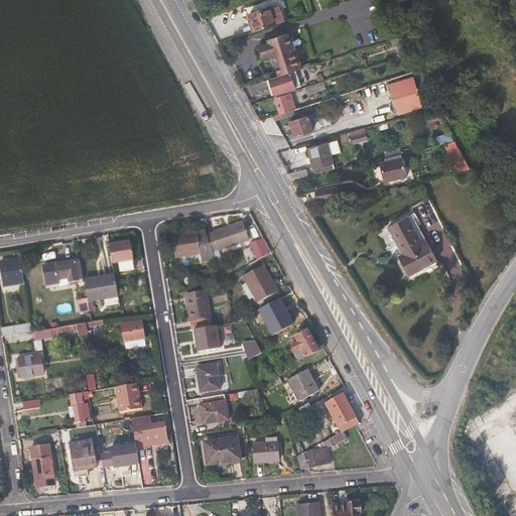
[(281,19),(274,21),(271,12),(249,19),(254,36),(284,27),(281,19)]
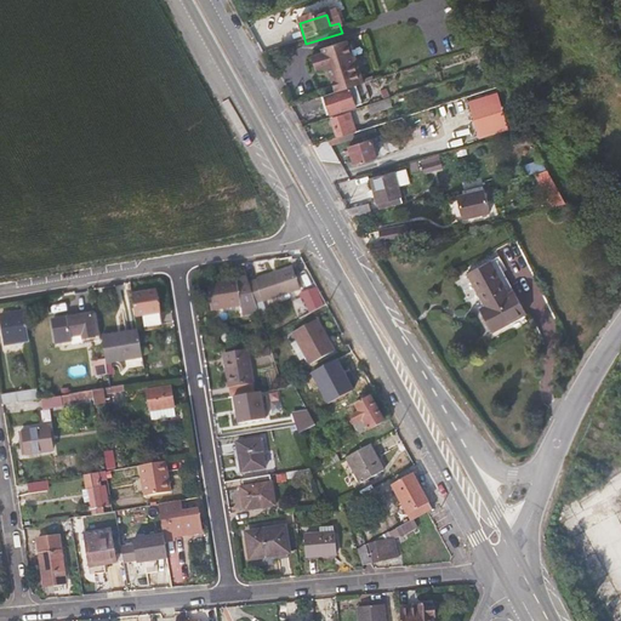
[(311,62),(314,75),(326,72),(335,98),(355,92),(363,90),(354,62),(352,63),(346,46),(320,55),(322,58),(311,62)]
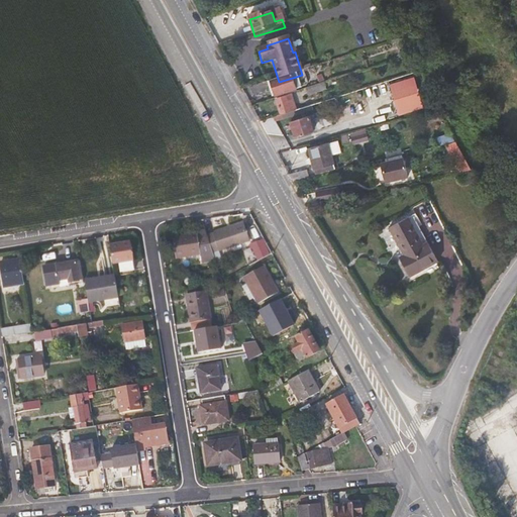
[(393,46),(401,63),(408,61),(399,44),(393,46)]
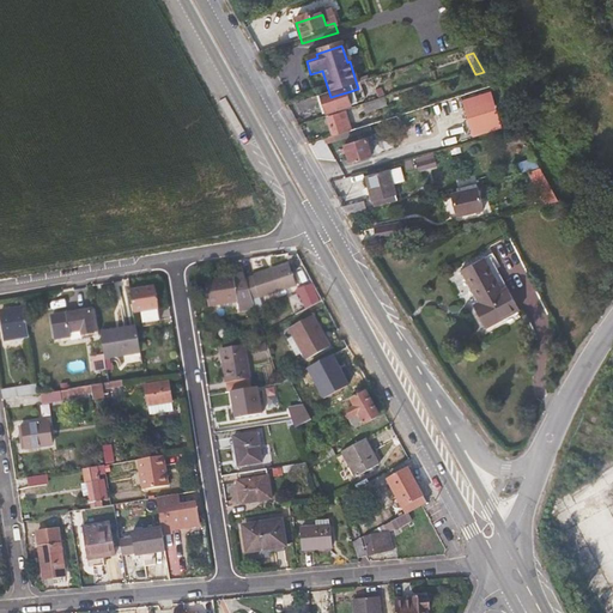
[(357,110),(351,91),(331,97),(316,102),(321,119),(325,117),(326,120),(357,110)]
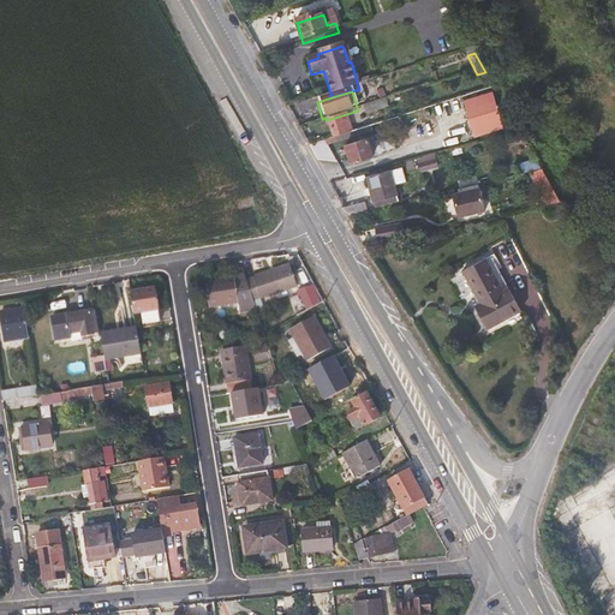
[(476,143),(503,135),(494,101),(466,109),(476,143)]
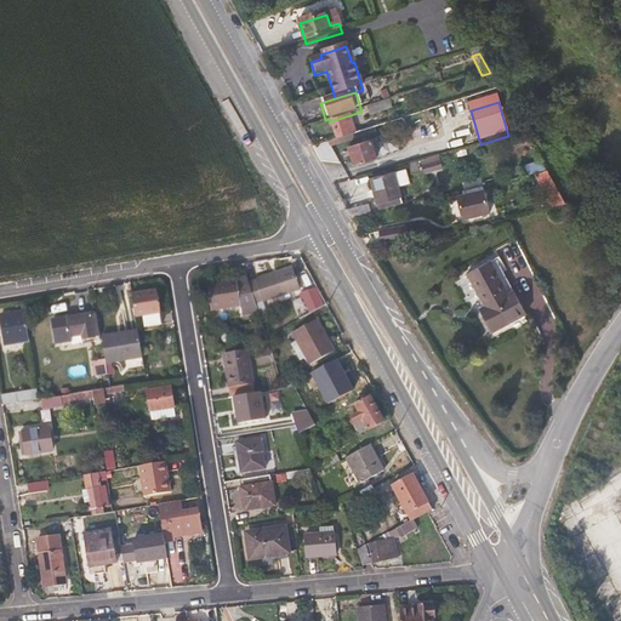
[(359,114),(362,123),(393,113),(391,104),(383,107),(359,114)]
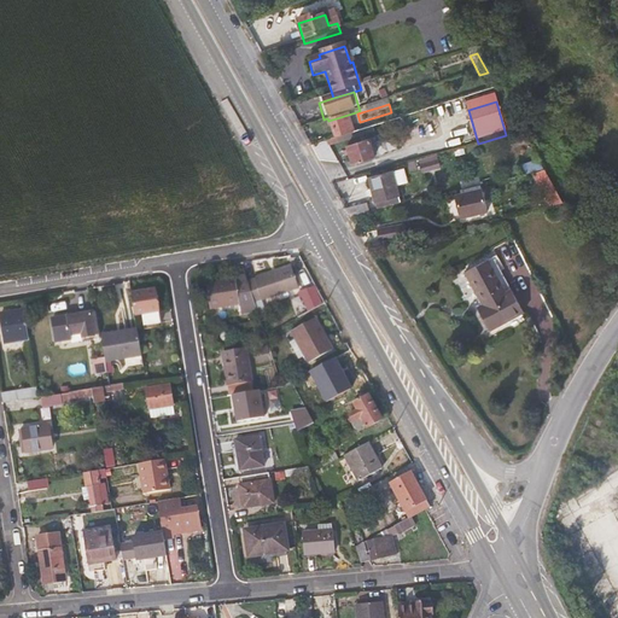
[(359,130),(356,123),(344,127),(343,122),(331,126),(336,143),(354,136),(360,135),(359,130)]
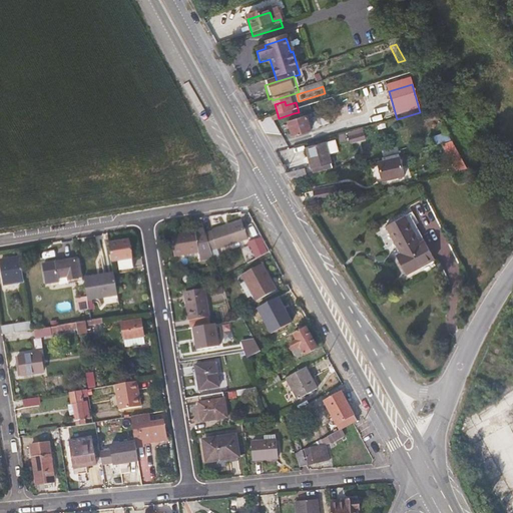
[(321,105),(320,101),(298,108),(299,112),(309,109),(311,108),(321,105)]
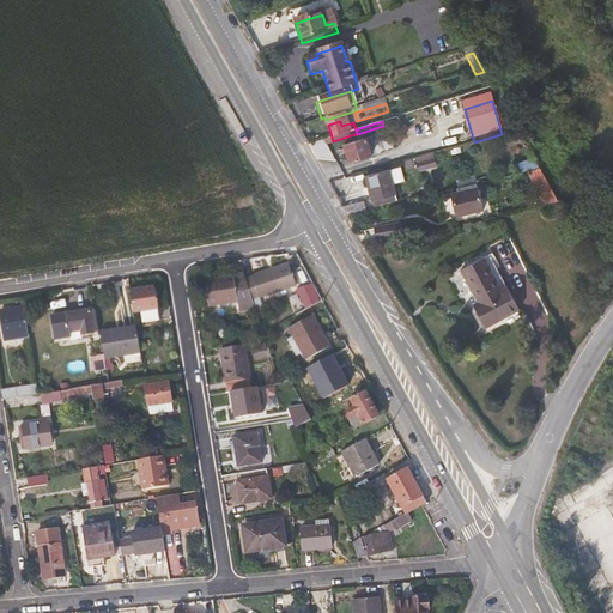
[(351,135),(352,140),(370,135),(369,131),(357,134),(351,135)]
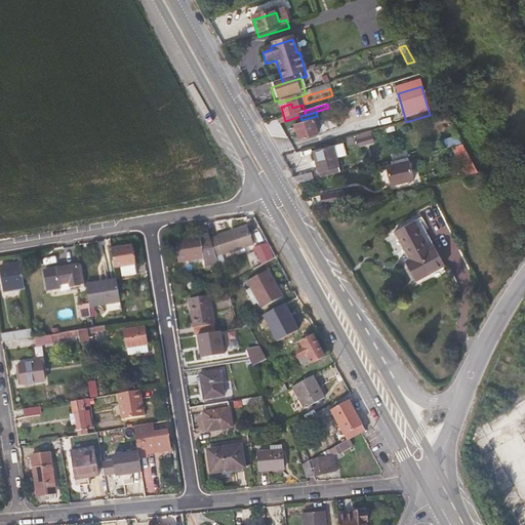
[(314,125),(316,124),(316,122),(294,128),(299,144),(318,137),(314,125)]
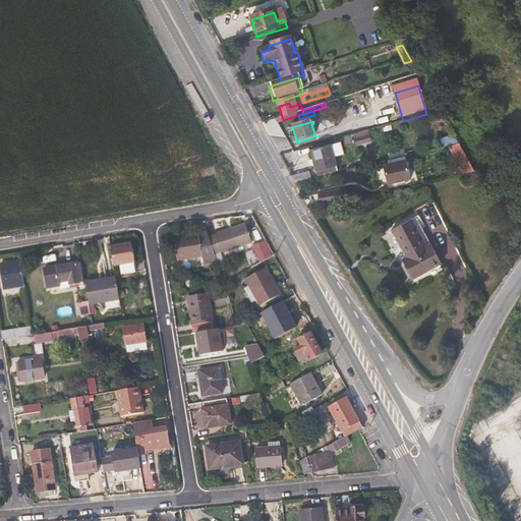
[(316,181),(336,176),(330,151),(309,156),(316,181)]
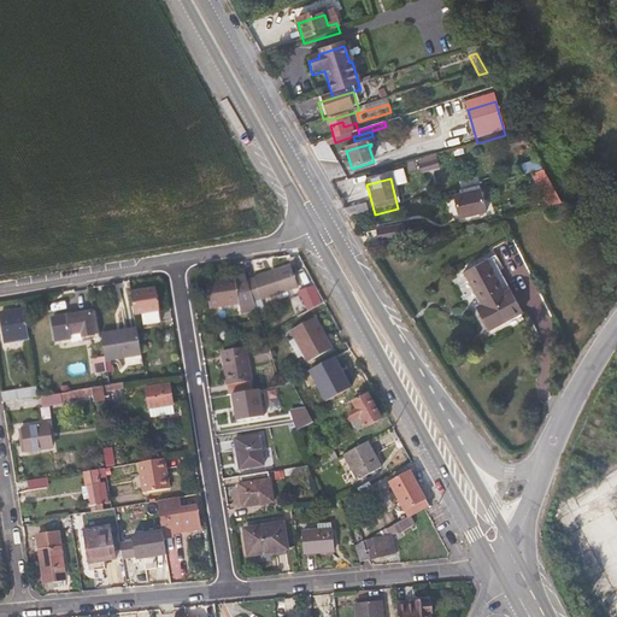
[(457,186),(459,198),(468,197),(480,194),(477,181),(457,186)]
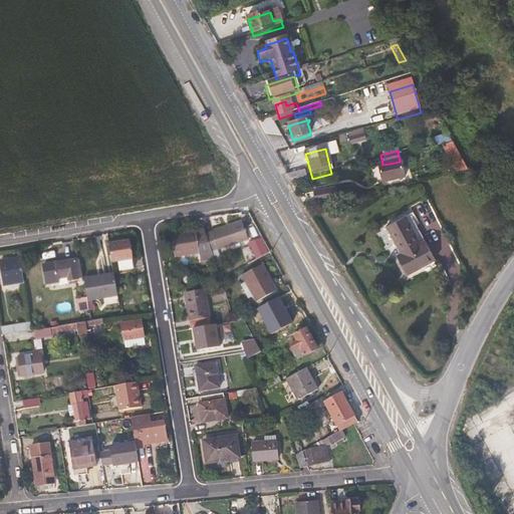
[(378,170),(382,189),(405,184),(400,162),(390,164),(390,167),(378,170)]
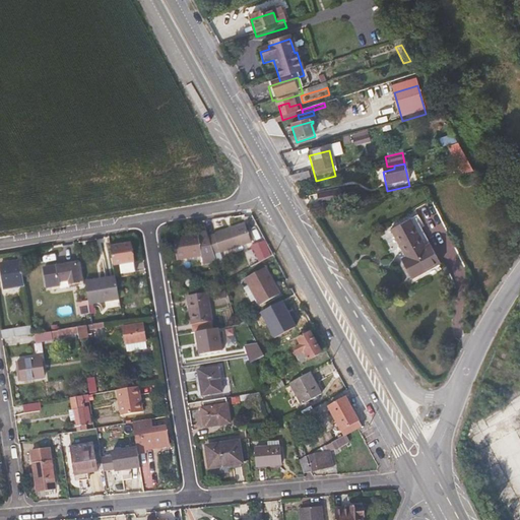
[(289,181),(294,189),(310,185),(308,177),(289,181)]
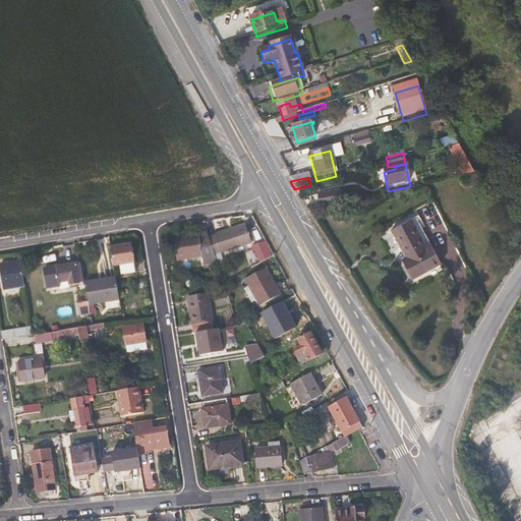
[(442,265),(431,244),(426,246),(413,221),(394,231),(407,256),(403,259),(414,279),(442,265)]
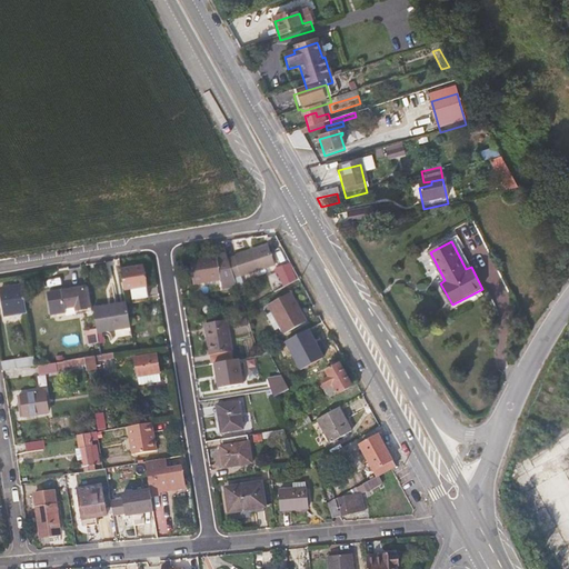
[(277,266),(270,247),(229,261),(237,283),(239,291),(247,288),(243,277),(277,266)]
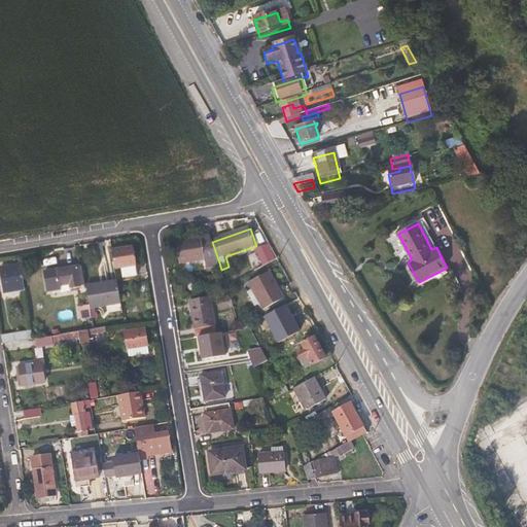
[(219,262),(212,242),(210,236),(177,241),(180,262),(205,258),(207,266),(219,262)]
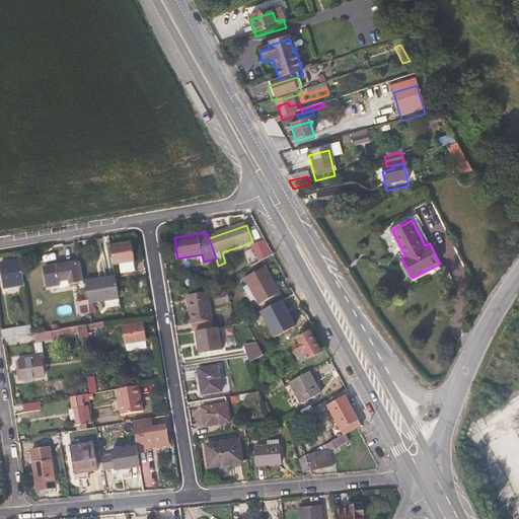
[(264,240),(251,245),(258,260),(271,254),(264,240)]
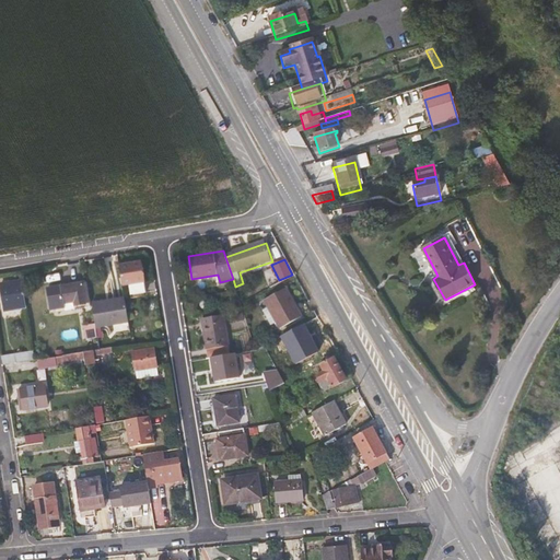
[(146,290),(141,261),(119,265),(124,293),(146,290)]
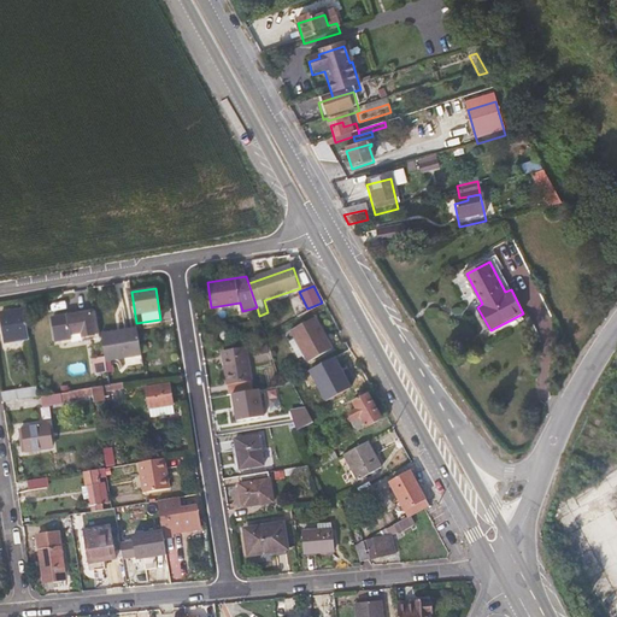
[(29,339),(24,310),(1,313),(6,342),(29,339)]
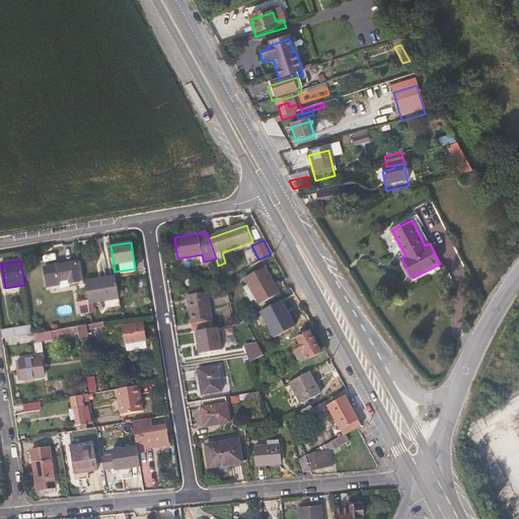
[(85,282),(82,262),(77,263),(45,269),(48,288),(60,286),(60,284),(68,282),(69,285),(85,282)]
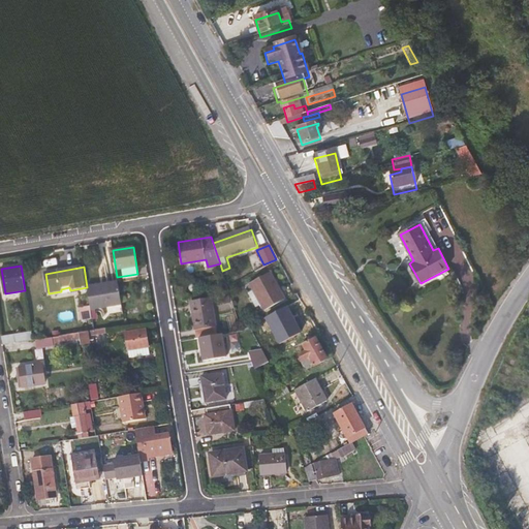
[(285,300),(271,273),(250,283),(266,310),(285,300)]
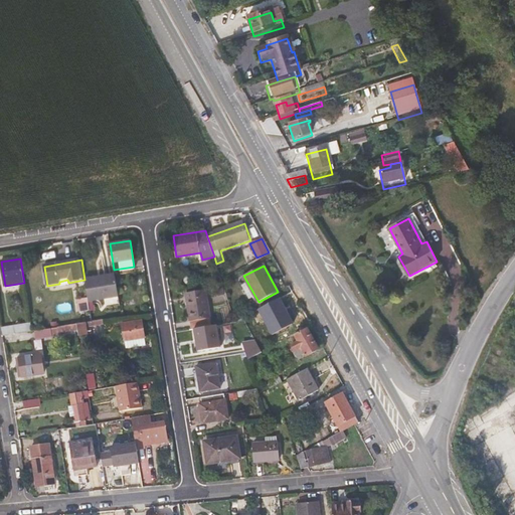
[(118,297),(115,275),(84,280),(88,298),(89,302),(118,297)]
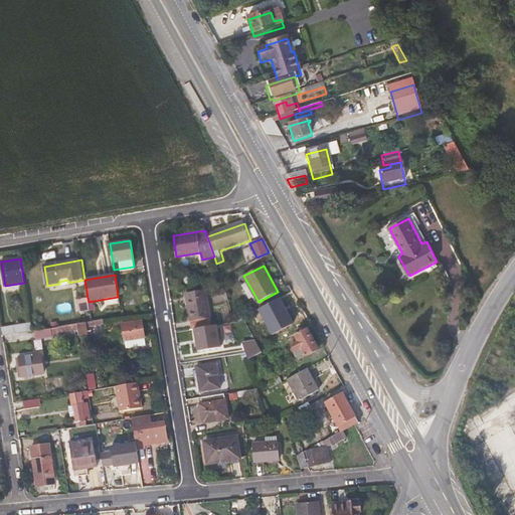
[(212,326),(207,295),(187,299),(192,330),(195,329),(212,326)]
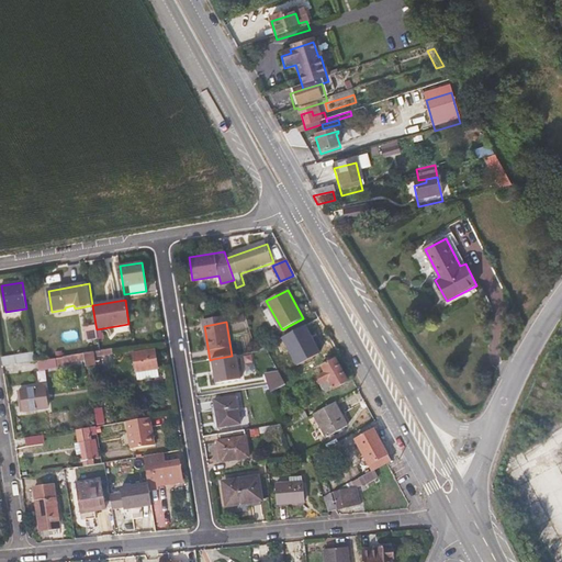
[(98,339),(97,329),(96,325),(83,327),(86,341),(98,339)]
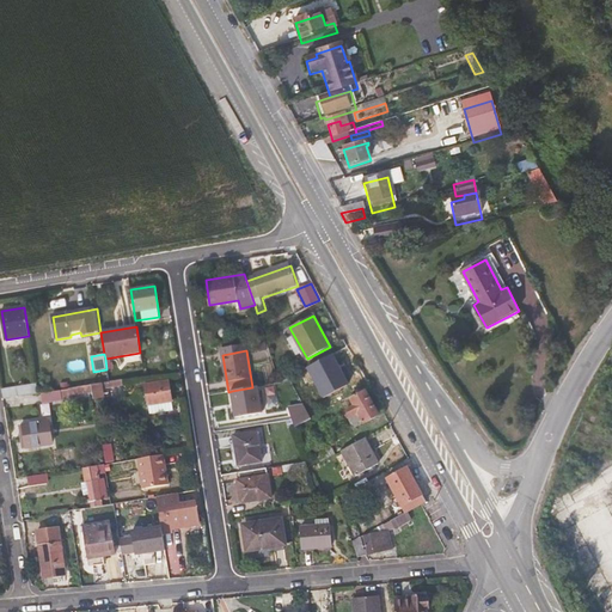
[(332,354),(306,367),(323,398),(349,384),(332,354)]
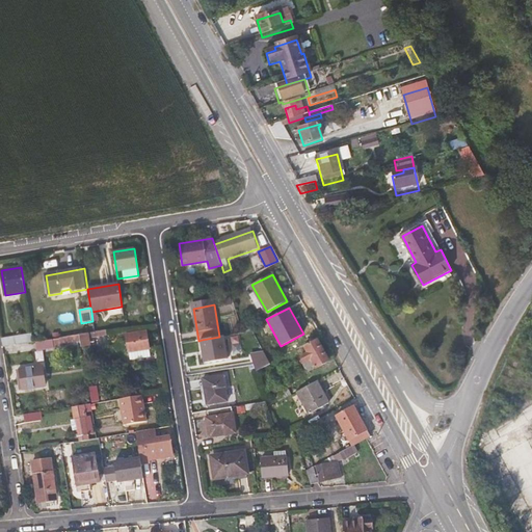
[(263,336),(259,328),(246,335),(250,342),(254,340),(256,343),(261,340),(260,338),(263,336)]
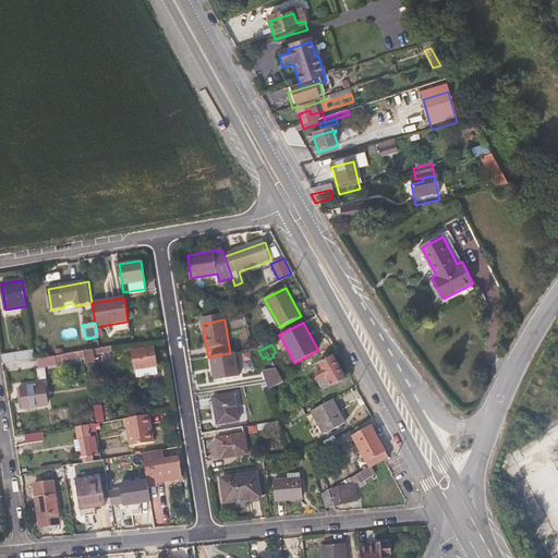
[(96,362),(95,355),(112,352),(112,347),(83,352),(84,360),(85,364),(96,362)]
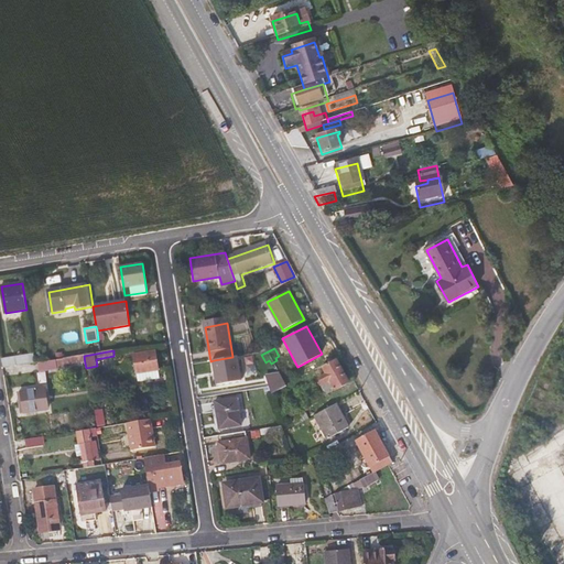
[(159,379),(155,351),(126,356),(130,383),(159,379)]
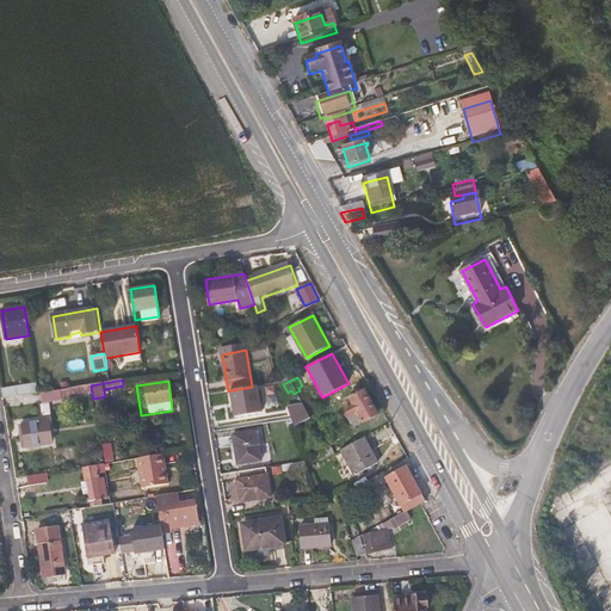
[(38,394),(36,384),(1,390),(4,400),(16,397),(31,395),(38,394)]
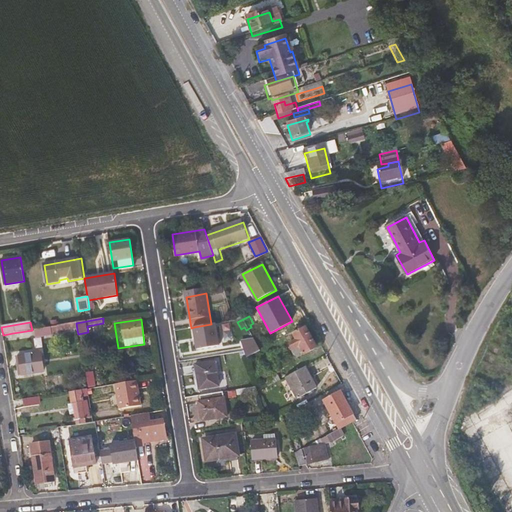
[(35,337),(77,330),(76,323),(34,330),(35,337)]
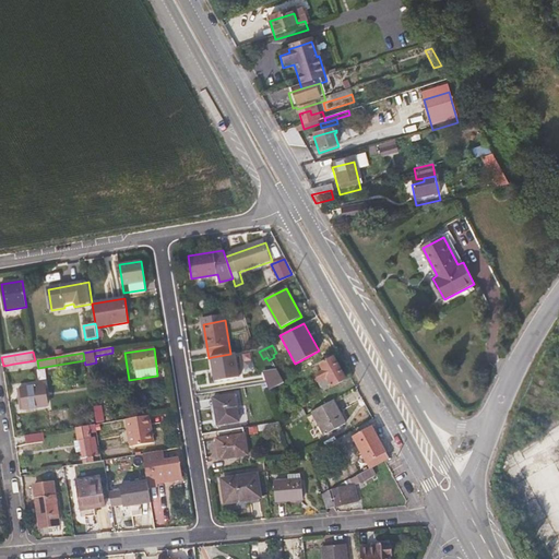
[(238,377),(235,354),(230,354),(212,357),(215,380),(238,377)]
